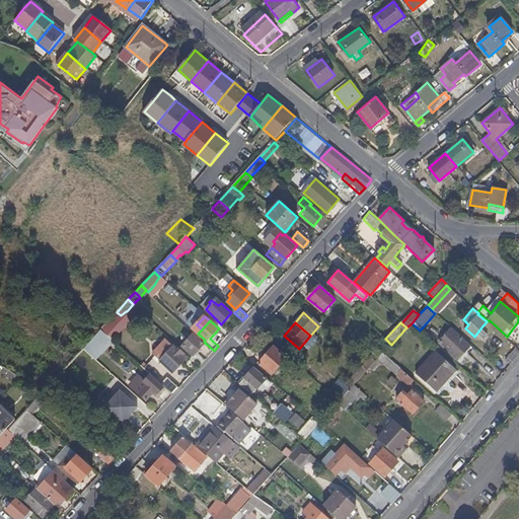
[(485,339),(489,334),(482,327),(477,332),(485,339)]
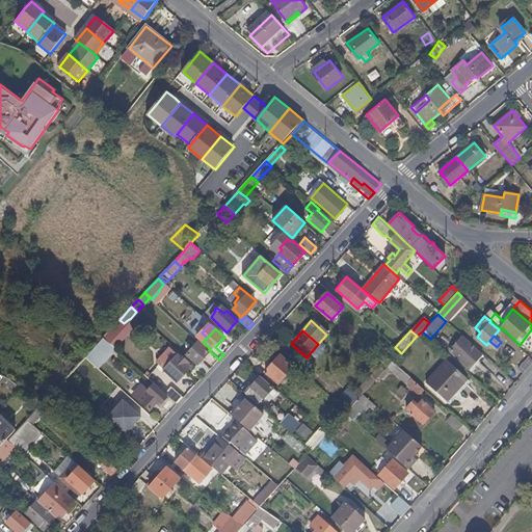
[(467,366),(479,351),(462,337),(450,351),(467,366)]
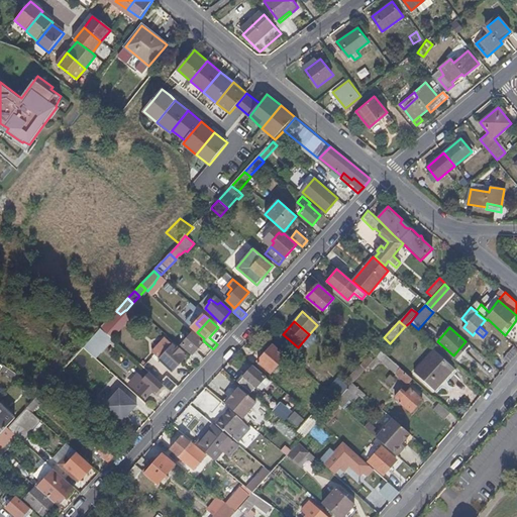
[(197,351),(205,342),(203,340),(193,332),(183,344),(191,353),(190,355),(200,365),(205,358),(197,351)]
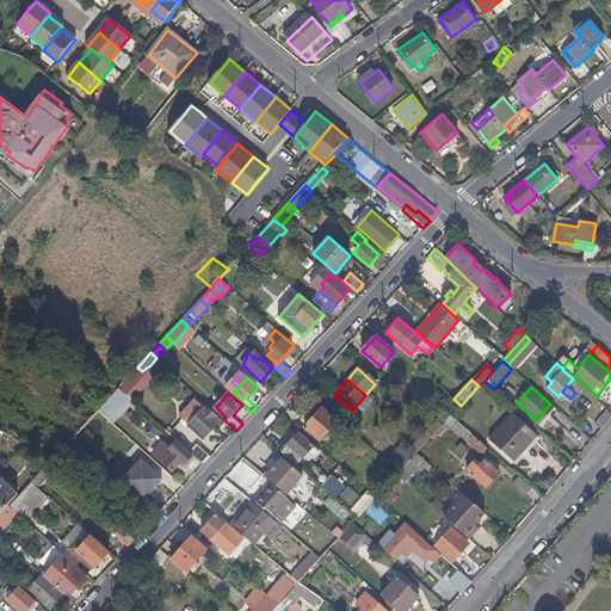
[(106,415),(119,401),(112,395),(99,408),(106,415)]
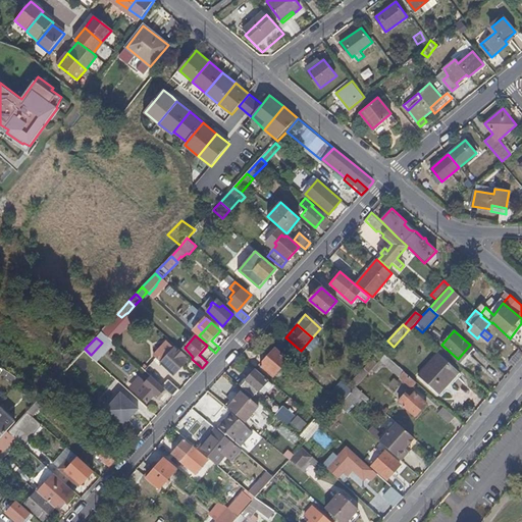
[(385,356),(394,347),(389,343),(373,360),(377,364),(380,361),(385,356)]
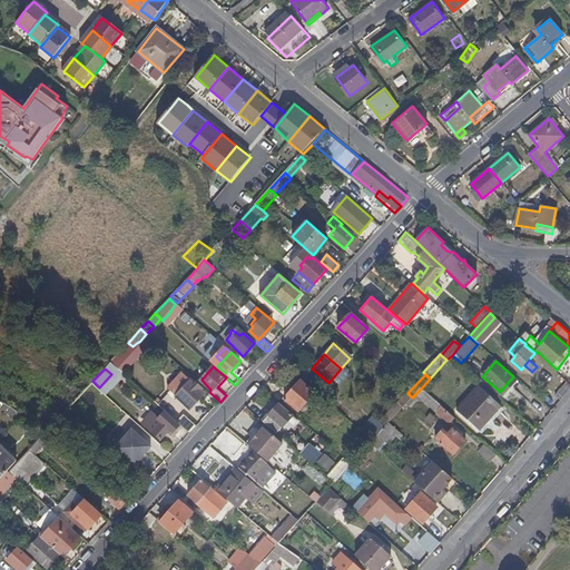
[(189,410),(205,393),(205,392),(206,389),(197,380),(194,383),(190,380),(180,392),(177,390),(174,393),(176,395),(176,396),(189,410)]
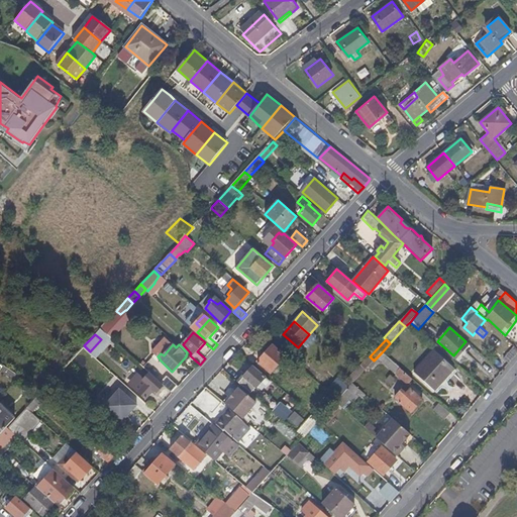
[(272,373),(285,357),(272,344),(257,362),(272,373)]
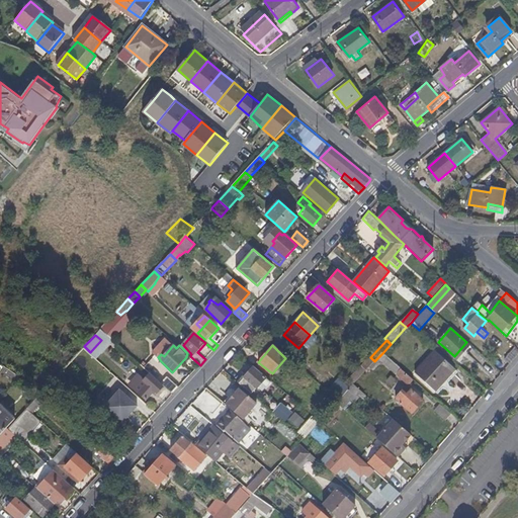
[(511,362),(517,354),(517,347),(516,346),(506,357),(511,362)]
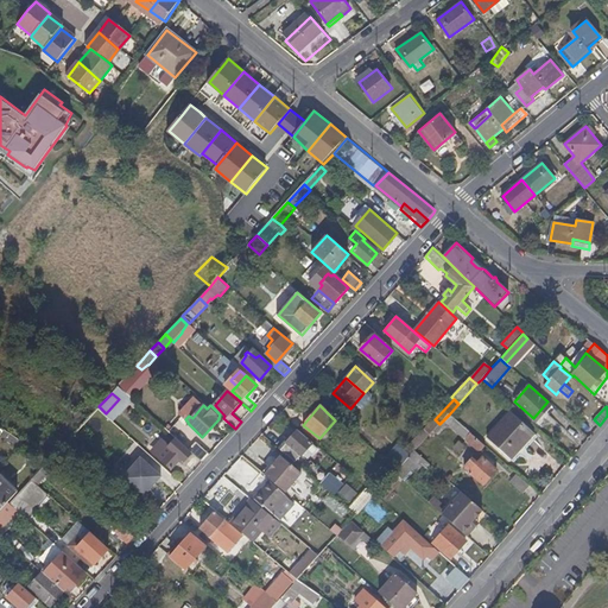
[(512,460),(534,434),(511,412),(488,439),(512,460)]
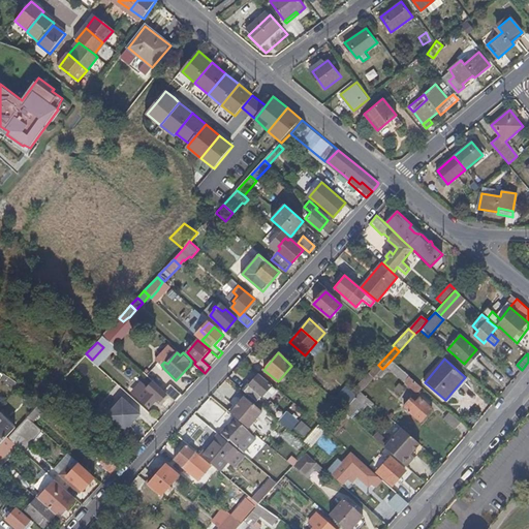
[(423,389),(391,361),(385,366),(418,395),(423,389)]
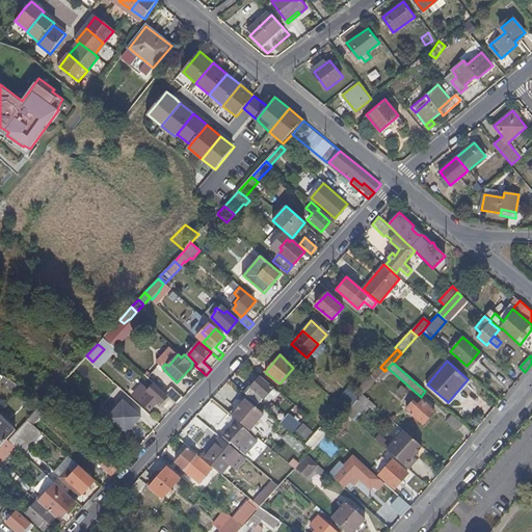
[(378,378),(384,371),(380,367),(374,374),(378,378)]
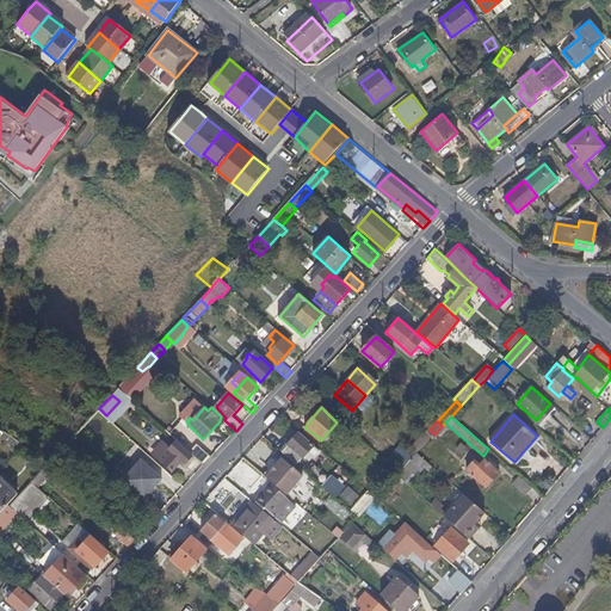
[(306,456),(314,445),(298,433),(282,452),(297,466),(306,456)]
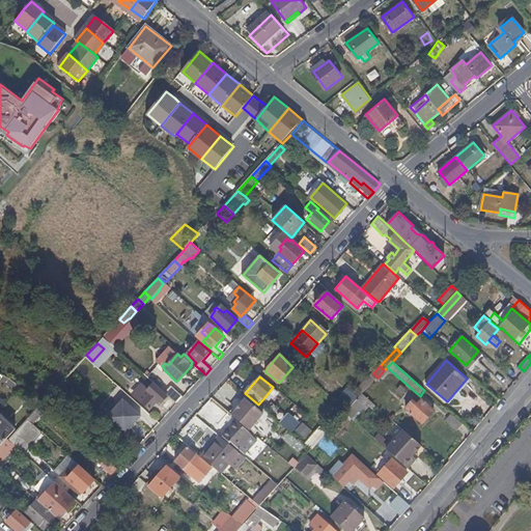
[(161,403),(167,396),(154,384),(147,390),(151,394),(142,402),(150,410),(158,401),(161,403)]
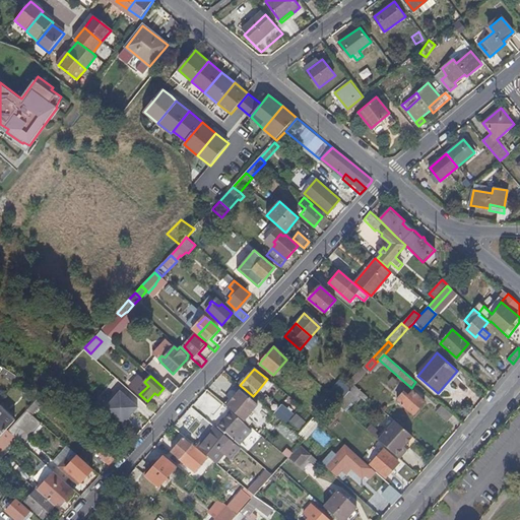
[(178,386),(167,376),(161,382),(165,384),(173,392),(178,386)]
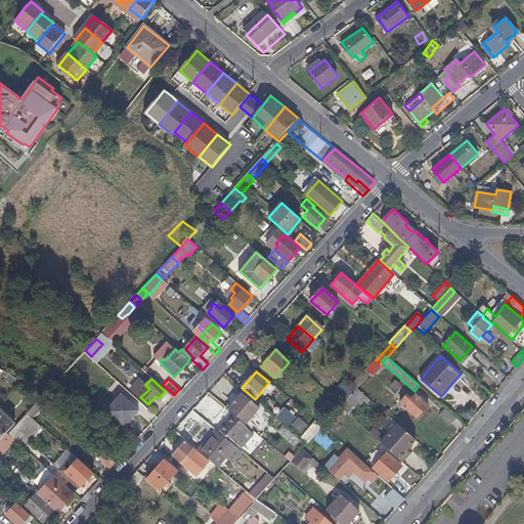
[(266,394),(273,386),(269,382),(262,391),(266,394)]
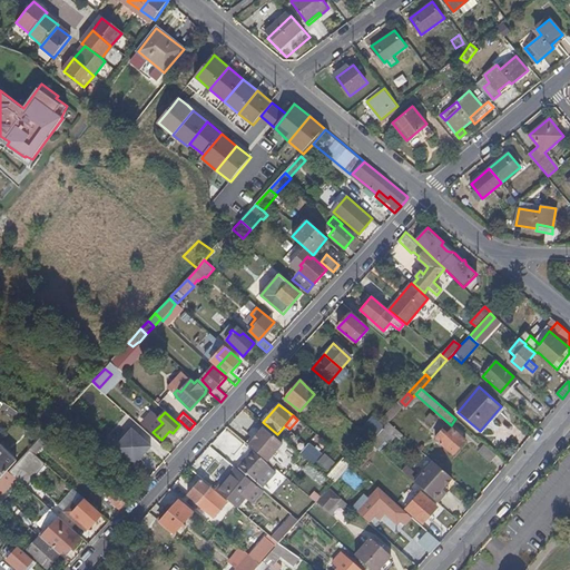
[(153,432),(163,423),(158,419),(151,428),(153,432)]
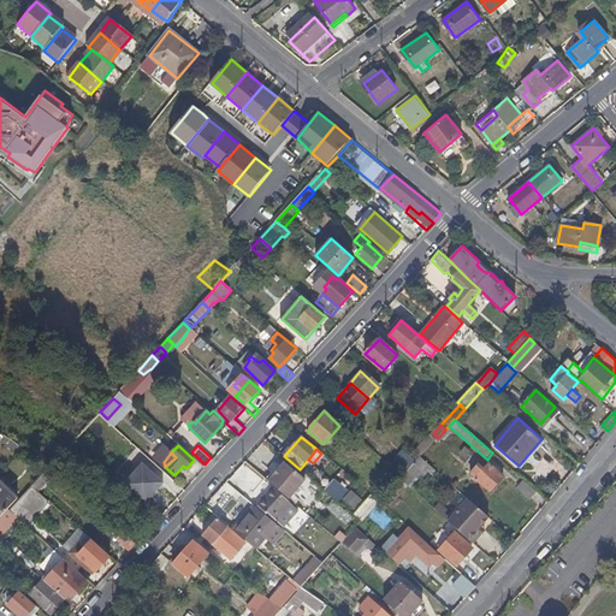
[(407,486),(428,463),(420,456),(403,477),(400,479),(407,486)]
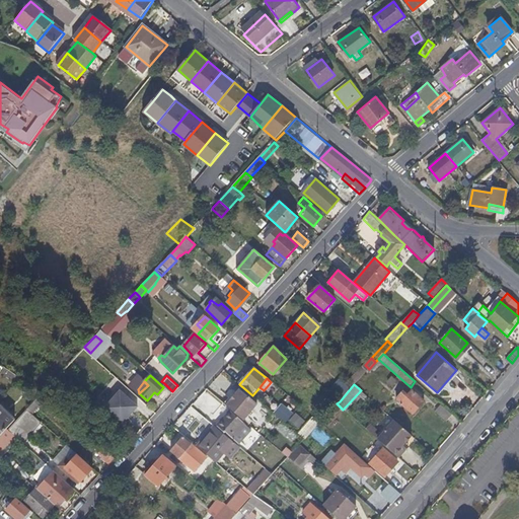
[(243,421),(257,403),(240,388),(226,405),(243,421)]
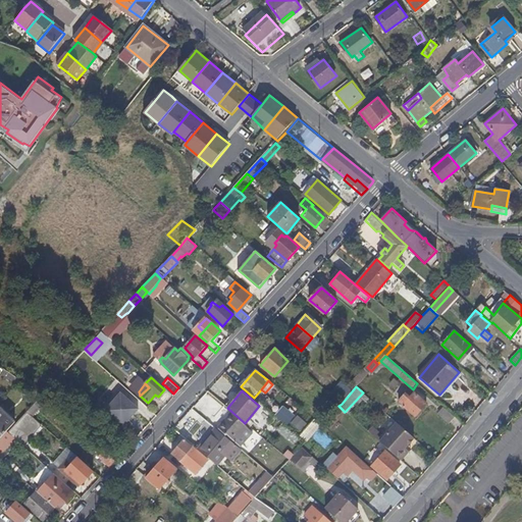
[(133,414),(138,408),(120,392),(105,409),(122,425),(125,420),(133,414)]
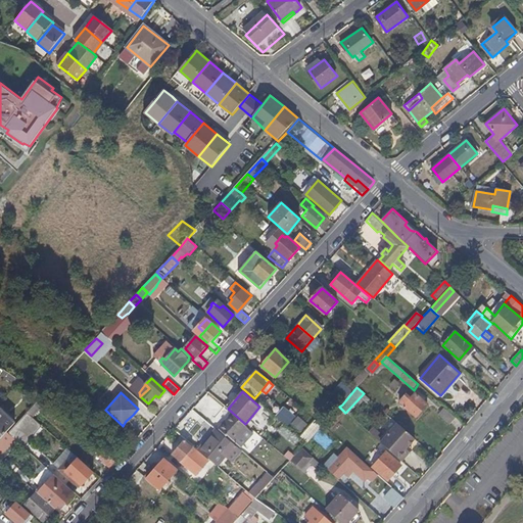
[(408,402),(414,393),(411,392),(405,400),(408,402)]
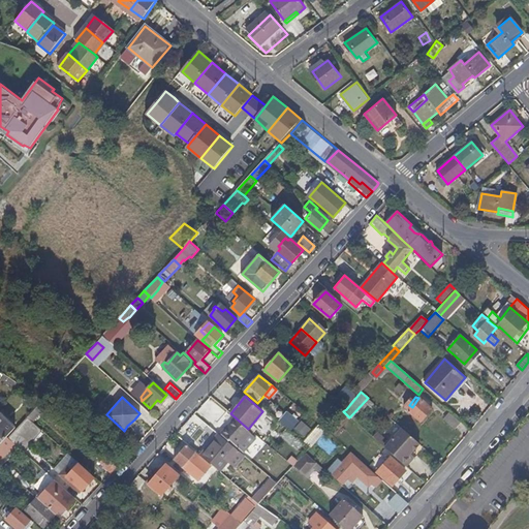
[(421,424),(432,410),(418,398),(412,407),(407,412),(421,424)]
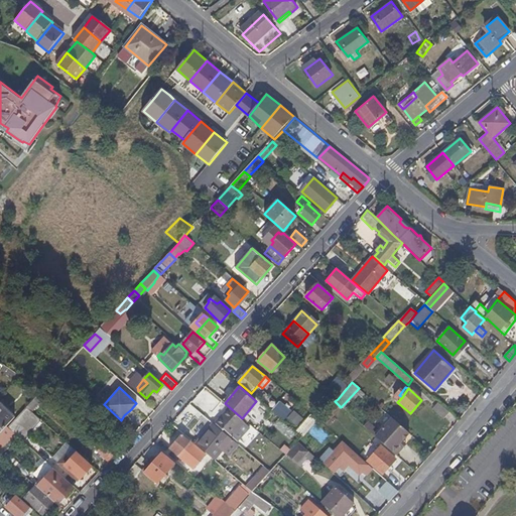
[(33,410),(47,394),(42,389),(28,405),(33,410)]
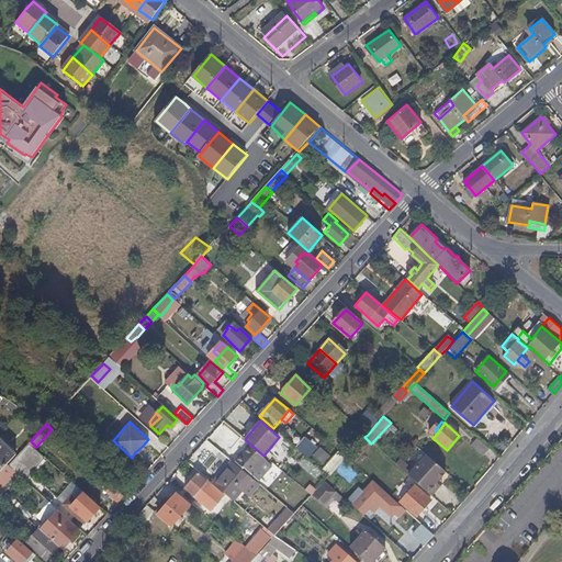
[(18,454),(0,437),(0,473),(9,463),(18,454)]
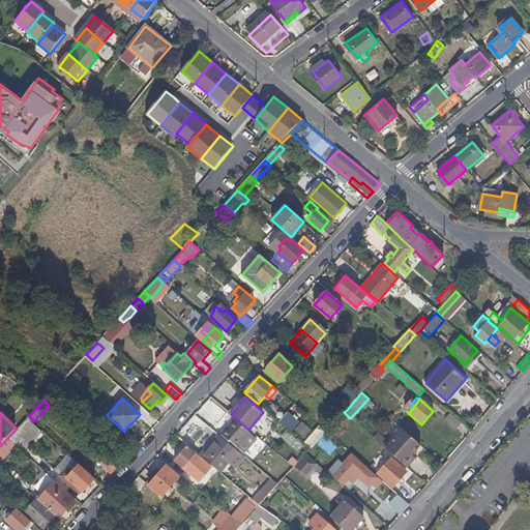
[(299,422),(287,412),(280,421),(291,432),(299,422)]
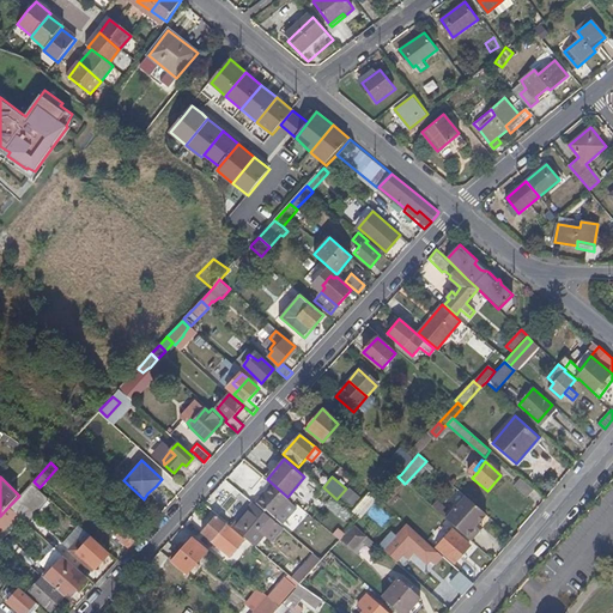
[(28,522),(50,497),(40,487),(34,481),(19,496),(10,505),(18,513),(23,517),(28,522)]
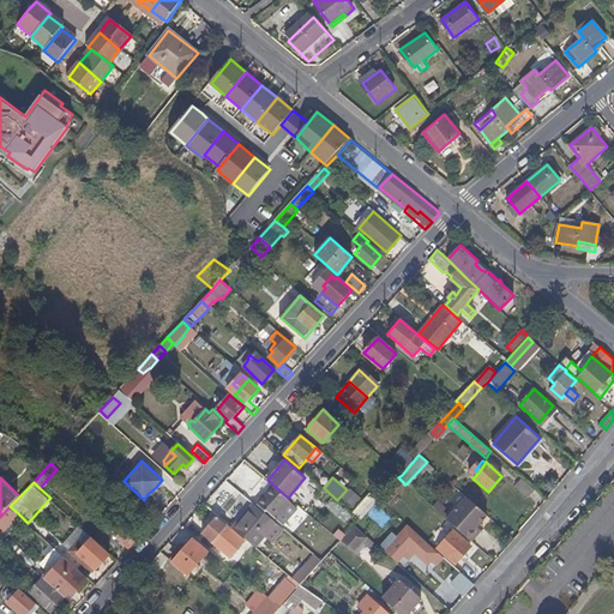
[(284,523),(299,507),(272,486),(257,505),(266,512),(268,510),(284,523)]
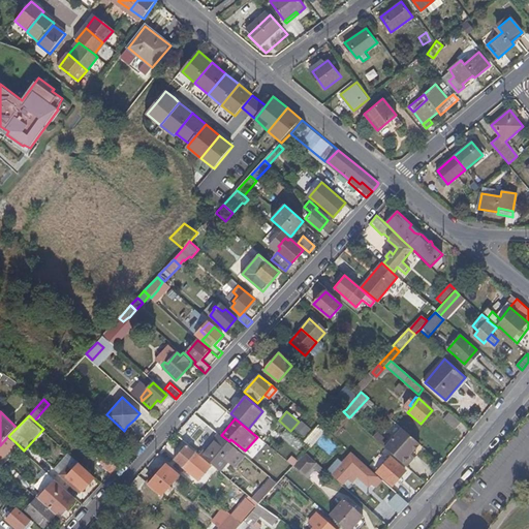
[(129,428),(136,421),(134,419),(127,426),(129,428)]
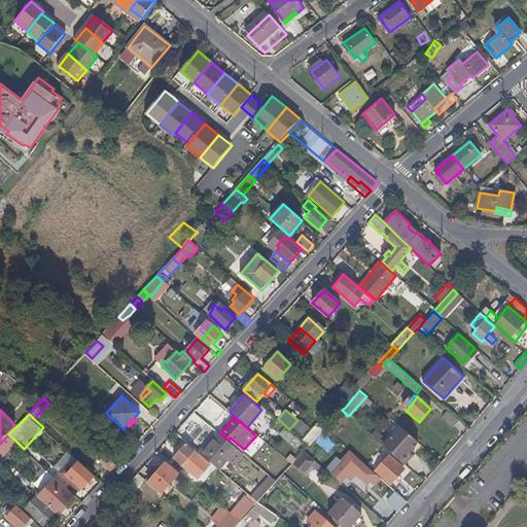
[(302,435),(309,428),(300,419),(292,427),(302,435)]
